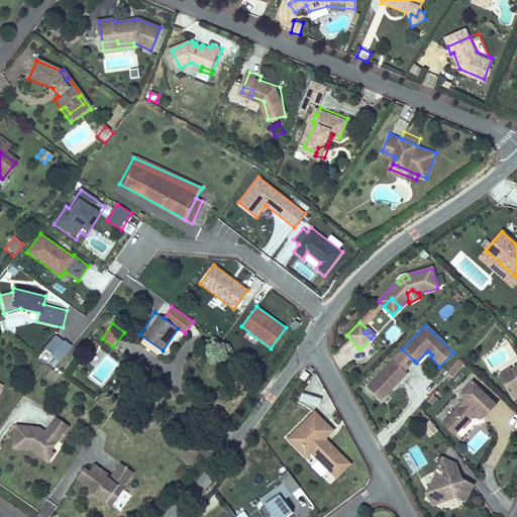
[(43,350),(61,364),(72,348),(56,335),(43,350)]
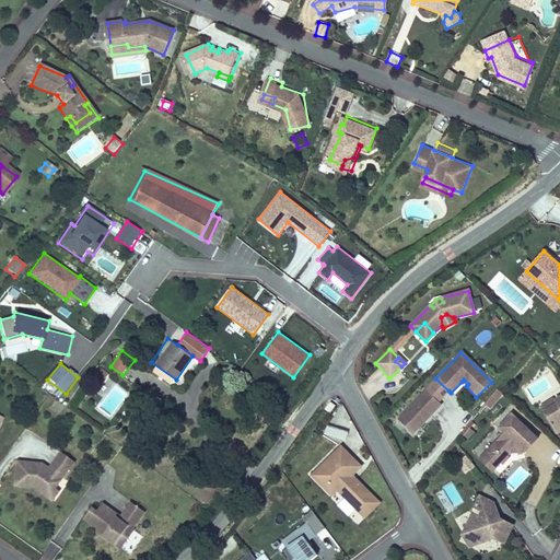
[(96,389),(108,374),(100,368),(89,384),(96,389)]
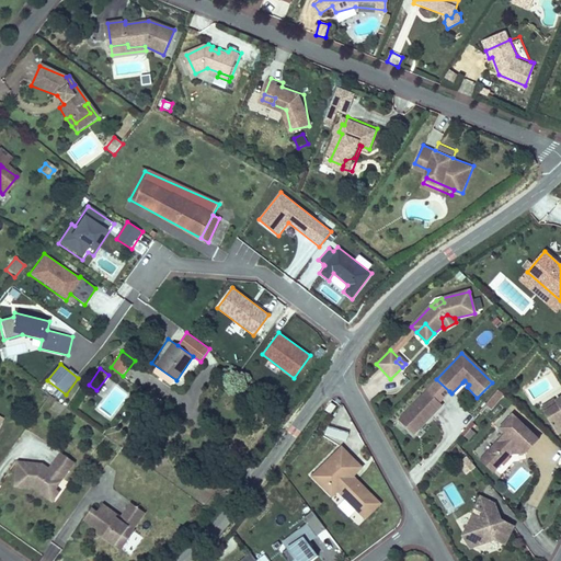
[(449,391),(436,379),(425,391),(437,403),(449,391)]
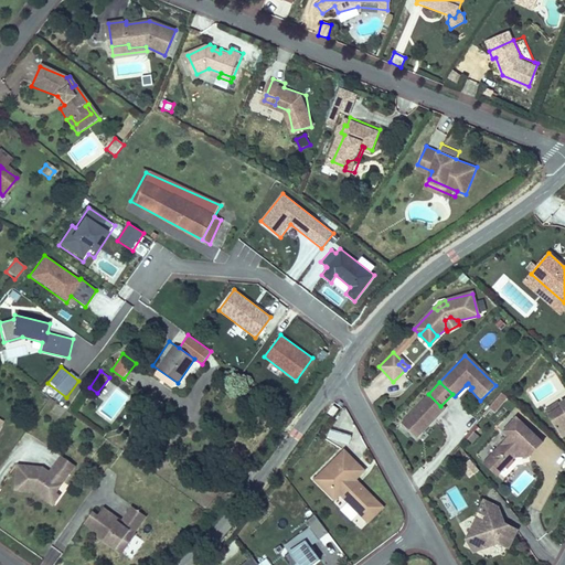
[(493,414),(507,398),(500,393),(487,408),(493,414)]
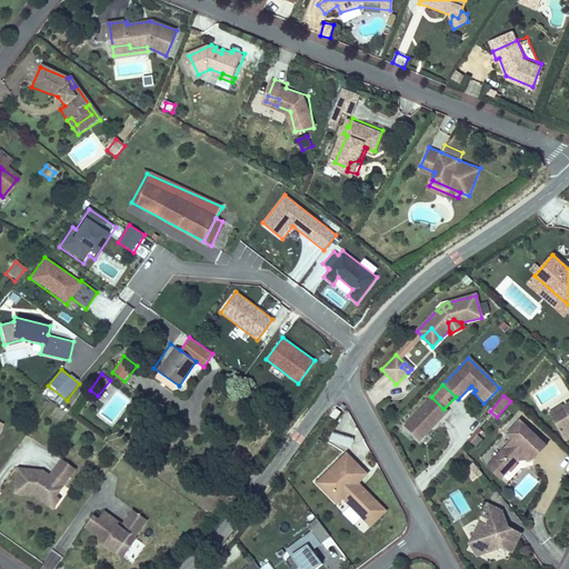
[(402,427),(417,441),(447,411),(443,409),(431,397),(402,427)]
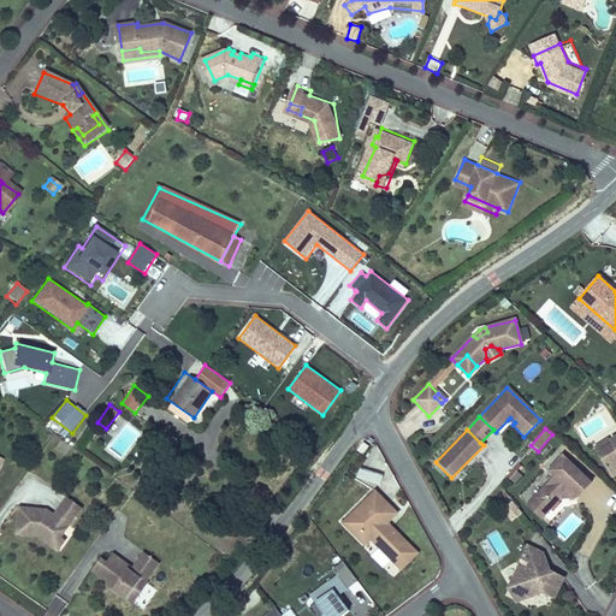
[(615,433),(610,437),(610,438),(614,443),(597,454),(609,474),(615,469),(615,433)]
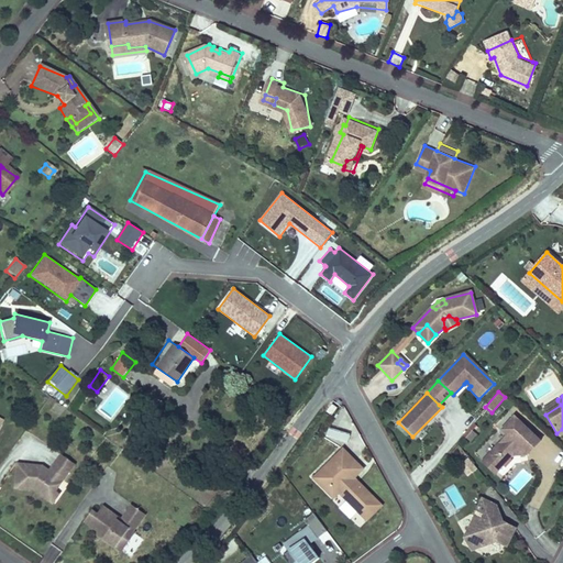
[(545,415),(561,405),(558,400),(542,409),(545,415)]
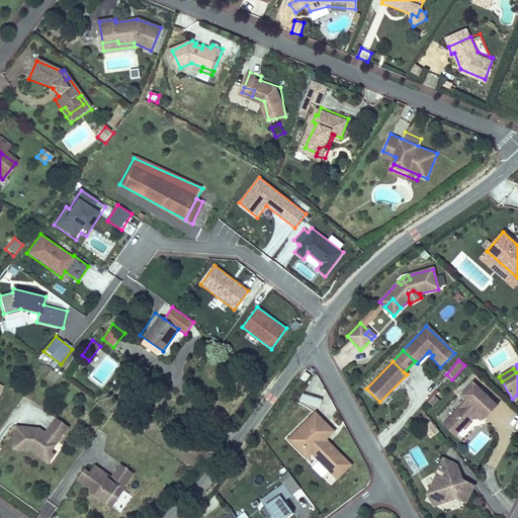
[(478,411),(484,416),(495,404),(472,382),(460,395),(466,400),(445,422),(457,433),(478,411)]
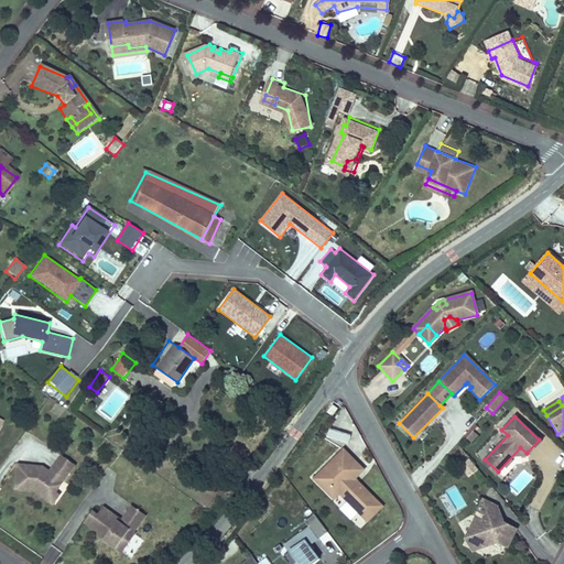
[(345,442),(347,433),(327,427),(325,436),(345,442)]
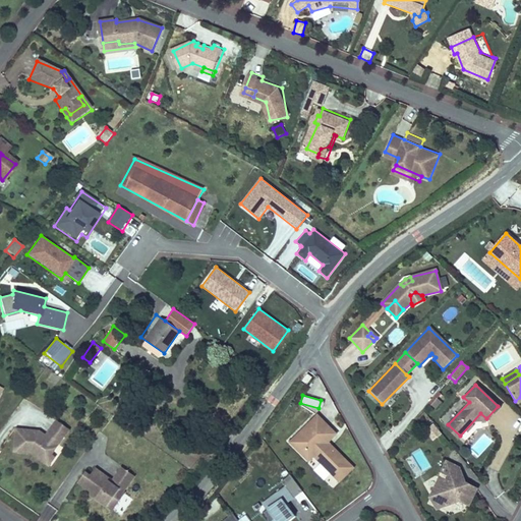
[(433,408),(439,401),(433,397),(428,404),(433,408)]
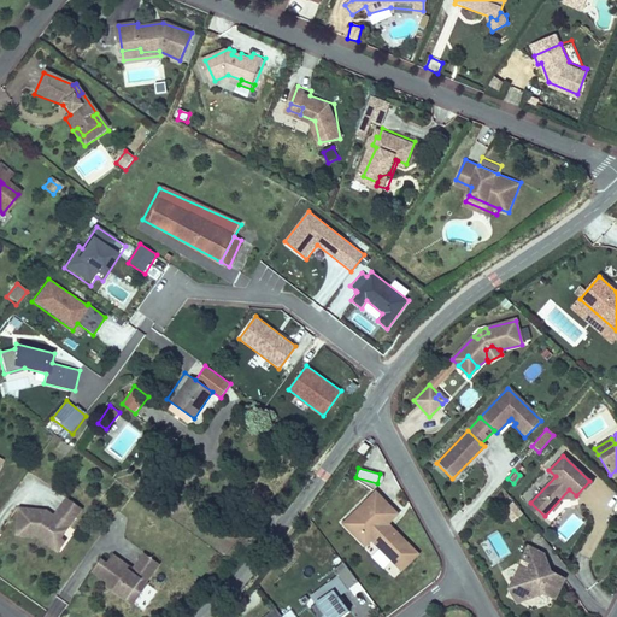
[(576,495),(579,498),(592,483),(589,481),(576,495)]
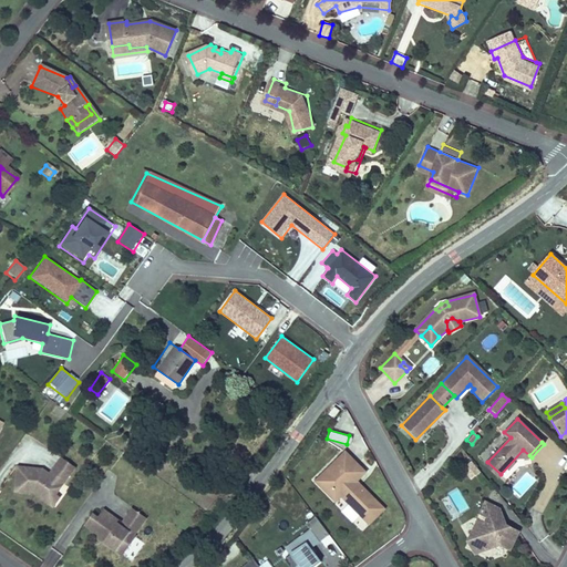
[(384,508),(356,481),(364,472),(344,452),(315,482),(336,502),(341,496),(369,524),(384,508)]
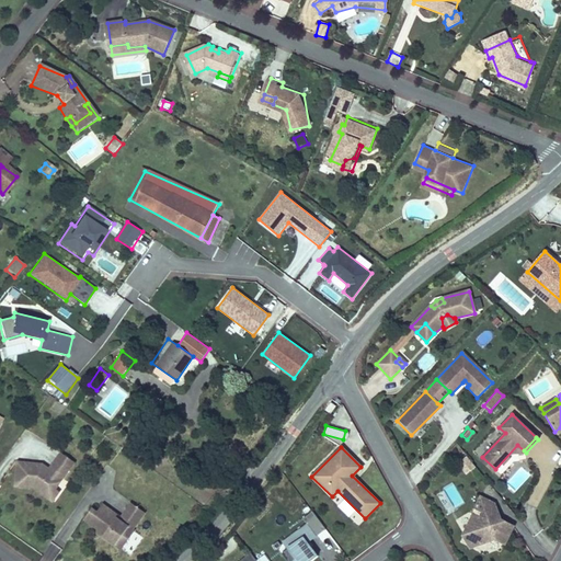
[(50,494),(54,489),(71,461),(58,454),(48,468),(42,465),(16,462),(15,487),(34,489),(35,485),(50,494)]
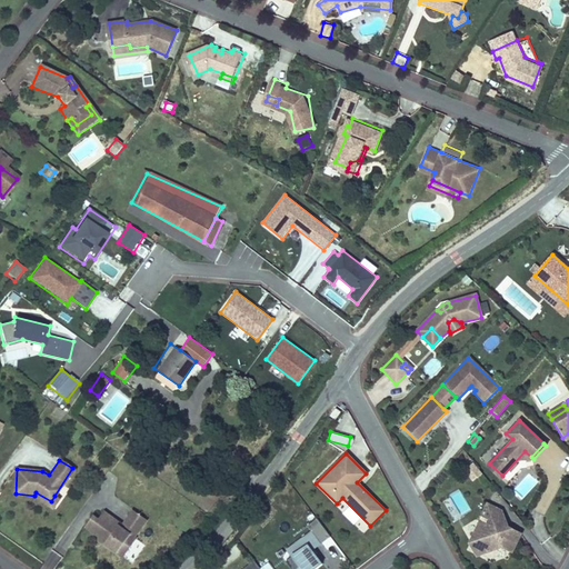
[(499,479),(502,476),(489,463),(486,467),(499,479)]
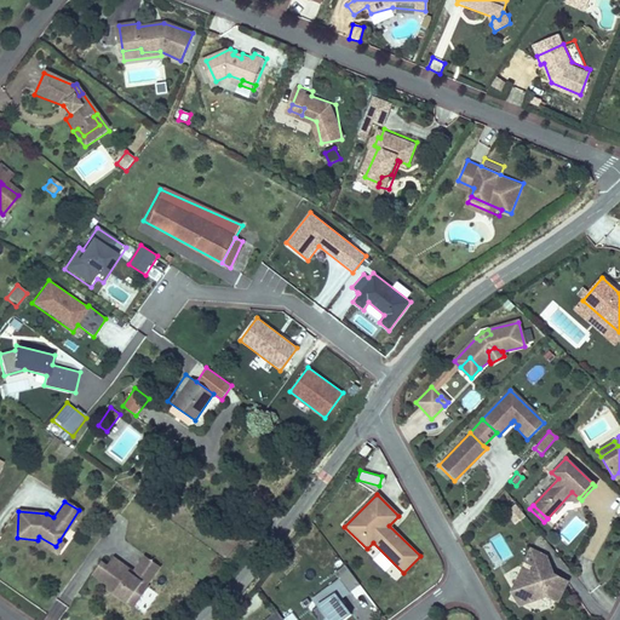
[(517,527),(527,518),(517,506),(506,515),(517,527)]
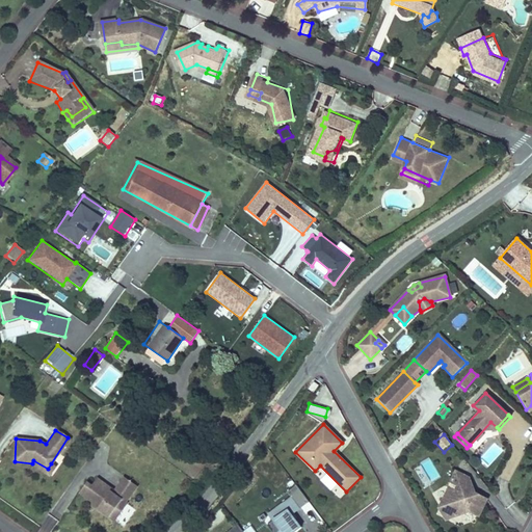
[(51,463),(48,469),(33,460),(32,463),(51,475),(52,472),(51,471),(54,466),(51,463)]
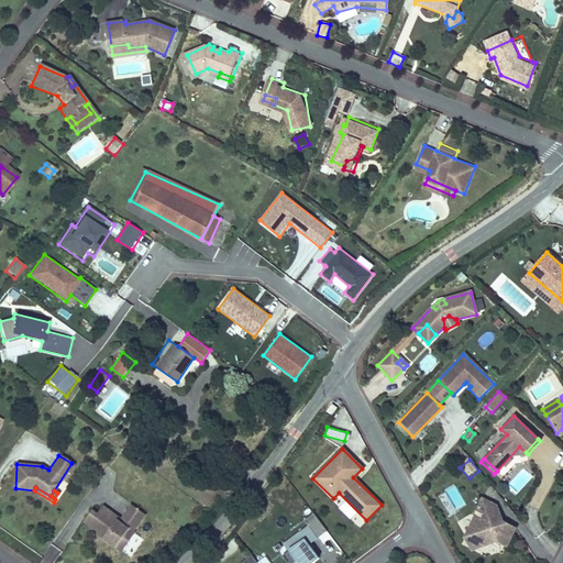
[(495,545),(506,548),(515,529),(498,522),(497,526),(492,523),(497,511),(495,507),(481,500),(475,511),(477,512),(465,534),(472,538),(473,544),(482,548),(495,545)]
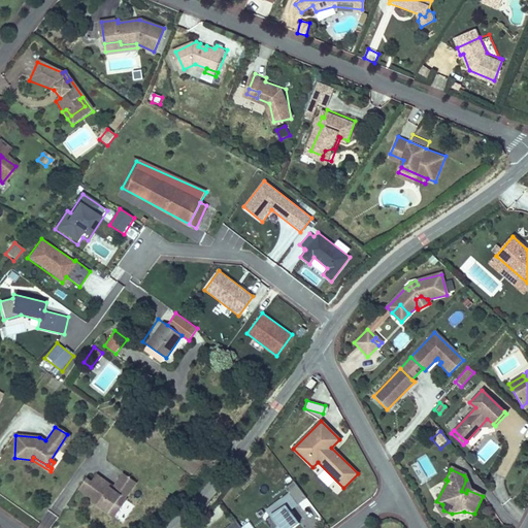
[(126,501),(124,500),(135,484),(122,474),(112,488),(94,474),(90,482),(85,479),(78,488),(92,497),(104,505),(101,509),(108,514),(114,505),(120,509),(126,501)]
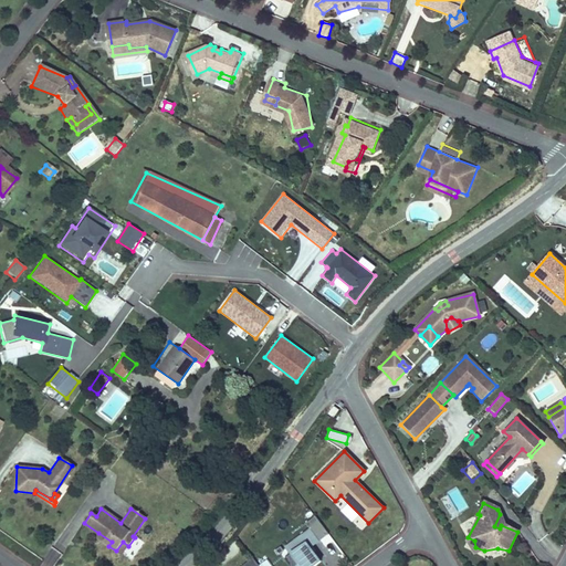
[(311,565),(318,561),(310,548),(317,542),(307,530),(283,547),(289,554),(290,553),(297,563),(294,565),(311,565)]
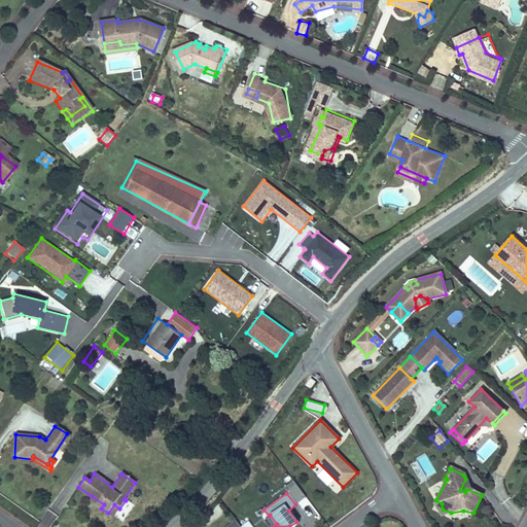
[(101,508),(104,504),(92,496),(90,500),(101,508)]
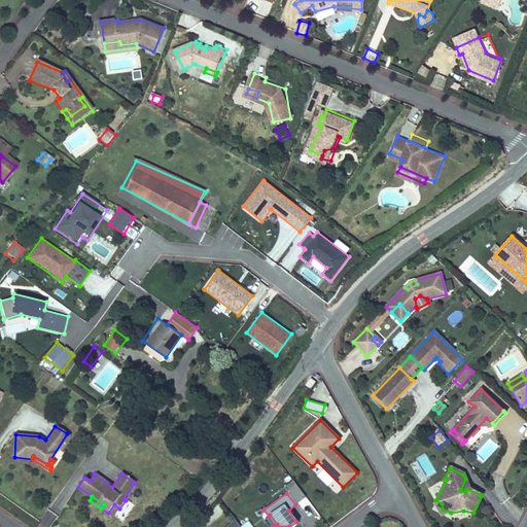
[(451,513),(443,510),(442,503),(435,500),(434,503),(440,515),(451,513)]
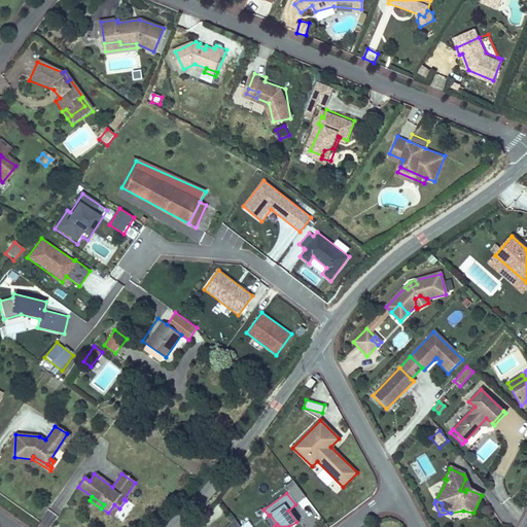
[(108,513),(114,517),(119,508),(114,504),(108,513)]
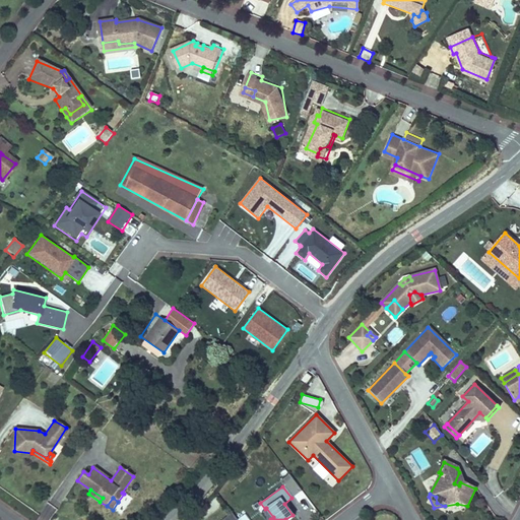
[(40,516),(47,519),(49,519),(56,509),(48,503),(40,516)]
